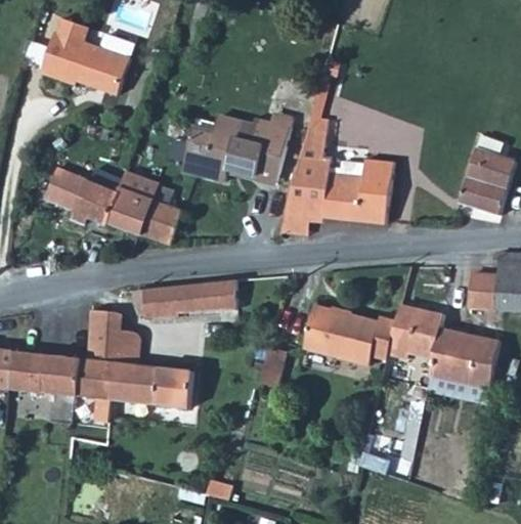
[(90,24),(66,15),(62,23),(88,29),(90,24)]
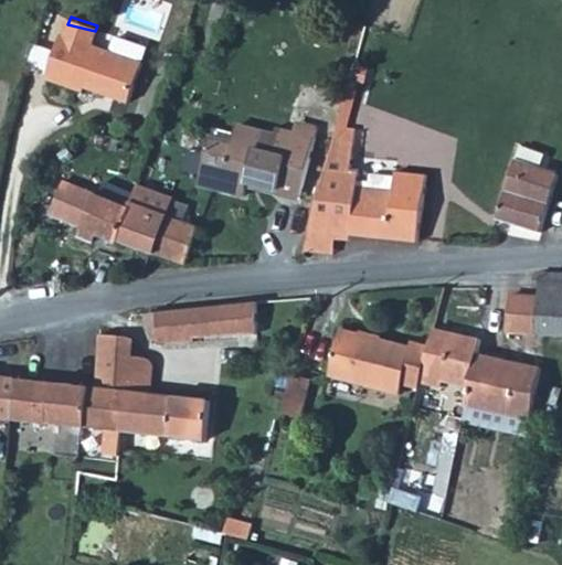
[(65,31),(93,41),(95,31),(67,24),(65,31)]
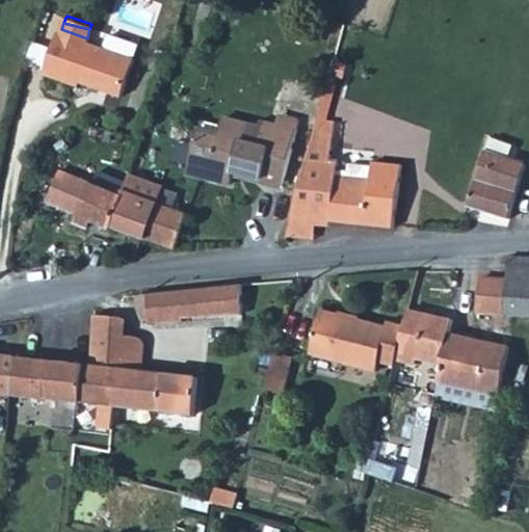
[(122,92),(134,54),(87,38),(61,29),(58,28),(44,71),(80,83),(81,79),(122,92)]
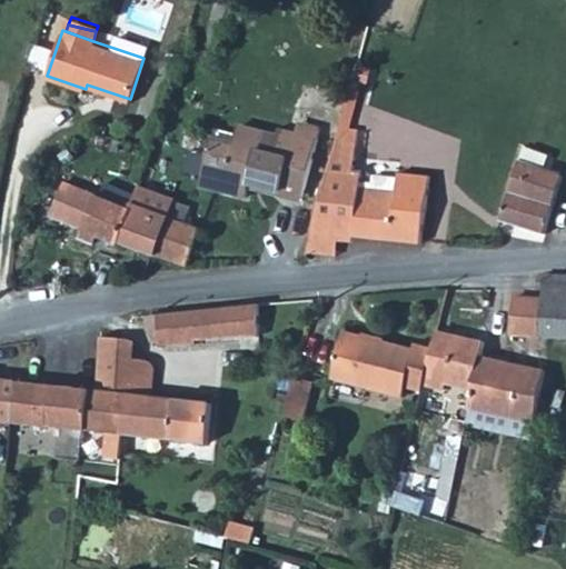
[(317,137),(278,126),(276,137),(236,127),(230,147),(209,140),(197,183),(244,196),(247,183),(301,197),(317,137)]
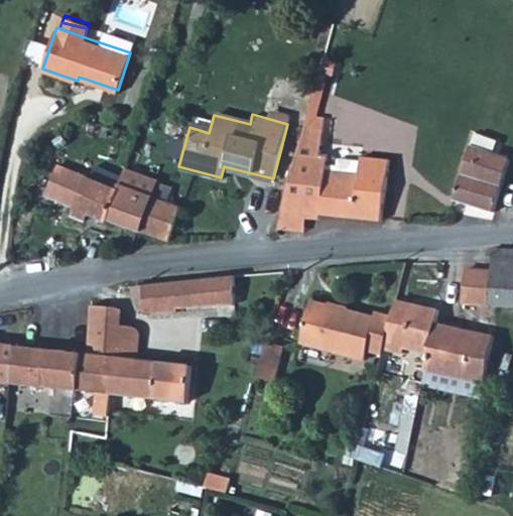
[(469,129),(465,140),(487,148),(492,135),(469,129)]
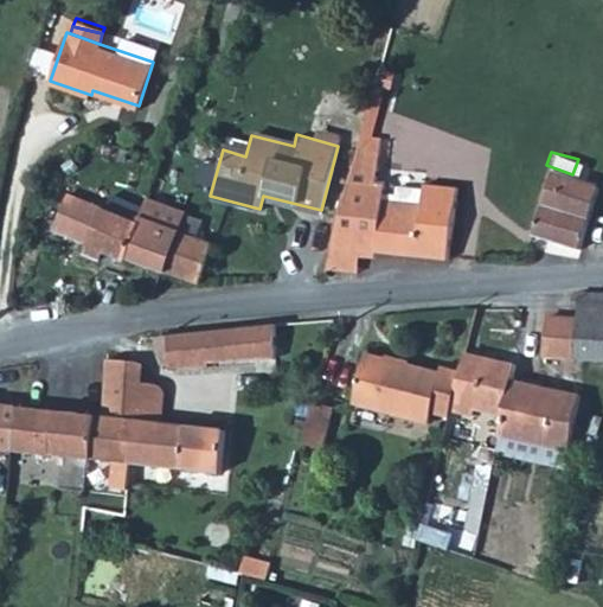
[(546,165),(533,208),(526,230),(573,246),(594,180),(572,174),(546,165)]
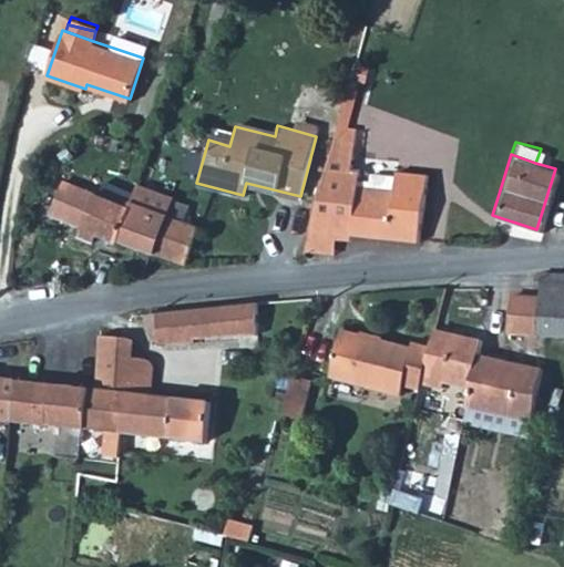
[(422,168),(393,167),(390,194),(361,194),(360,172),(322,172),(307,232),(334,233),(416,234),(422,168)]
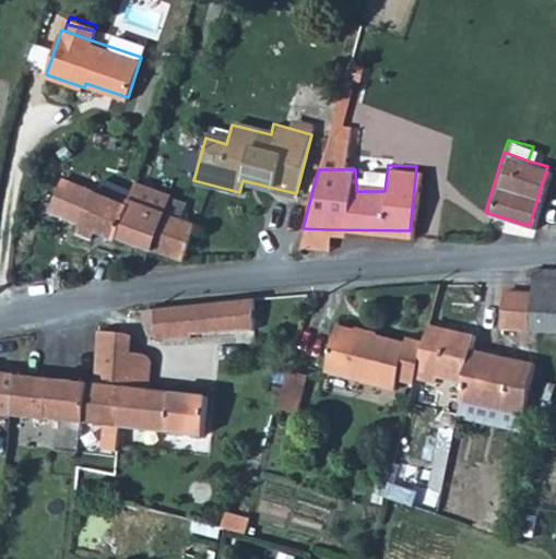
[(150,250),(165,214),(170,193),(133,182),(126,205),(61,179),(48,210),(115,239),(116,237),(138,247),(131,265),(139,268),(145,249),(150,250)]
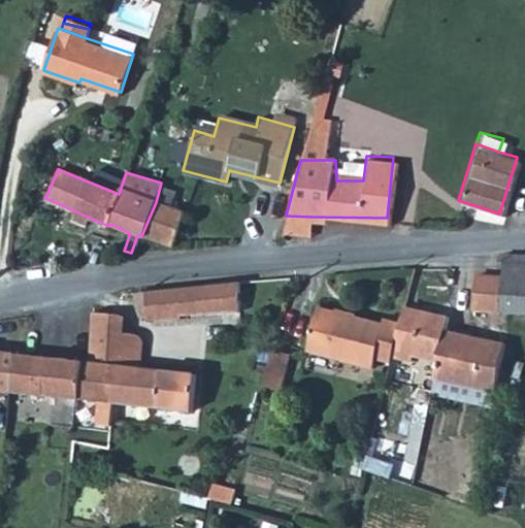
[(156,202),(141,236),(171,246),(185,212),(156,202)]
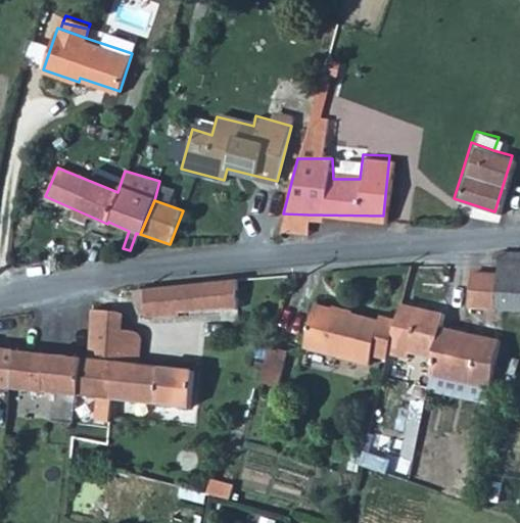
[(278,233),(306,233),(308,215),(283,214),(278,233)]
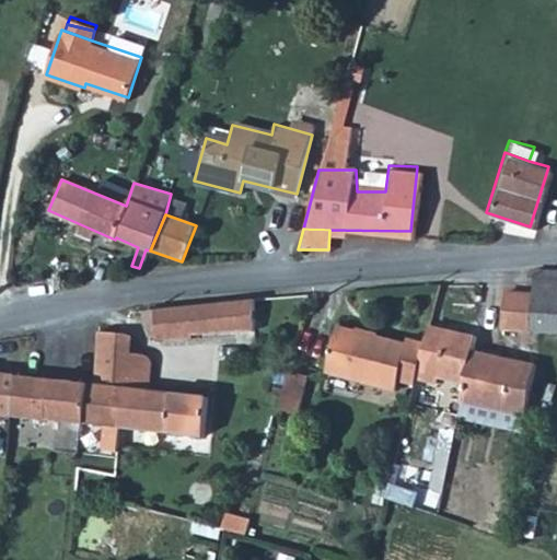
[(528,329),(556,329),(556,268),(529,268),(528,276),(528,292),(528,329)]
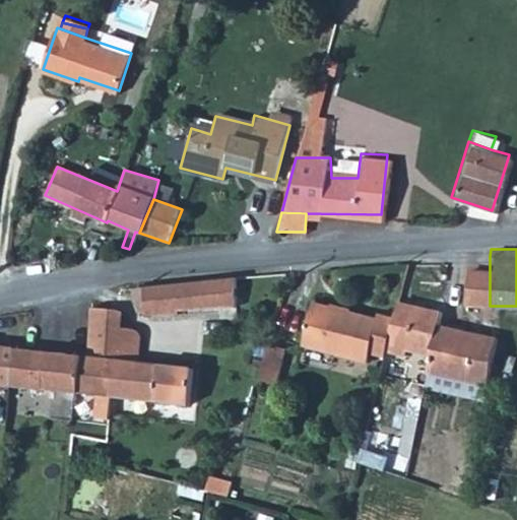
[(464,271),(463,304),(490,306),(490,271),(464,271)]
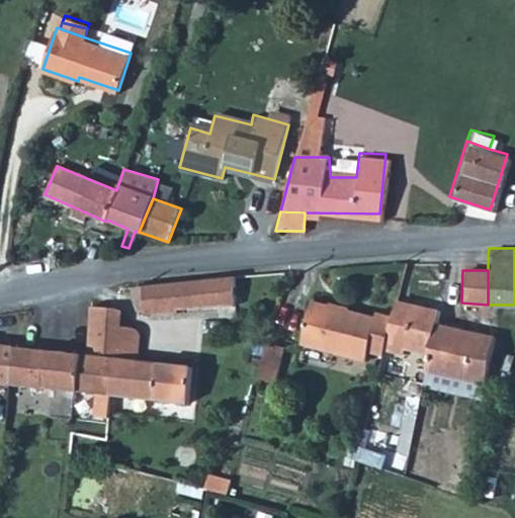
[(233,303),(232,275),(141,285),(142,313),(173,312),(173,307),(233,303)]
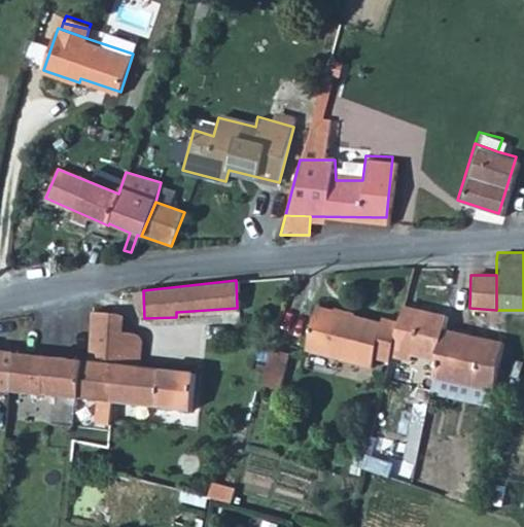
[(433,380),(491,393),(502,348),(442,334),(446,318),(404,308),(398,325),(390,358),(410,364),(411,356),(438,362),(433,380)]
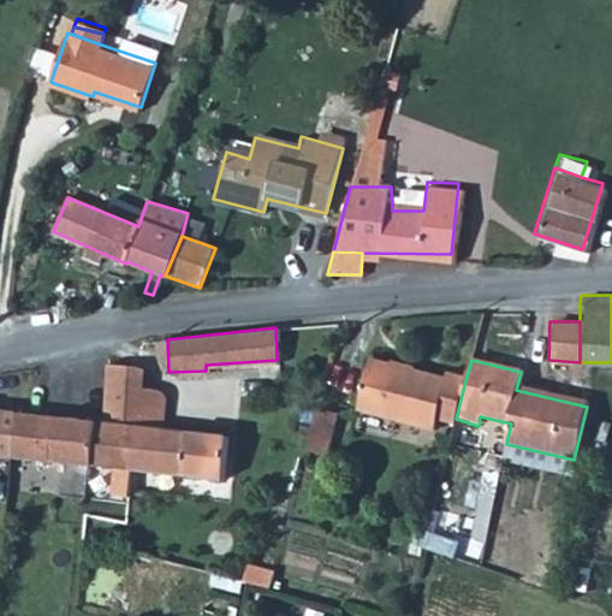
[(456,419),(465,380),(447,375),(446,381),(370,361),(357,413),(433,433),(435,426),(453,431),(456,419)]
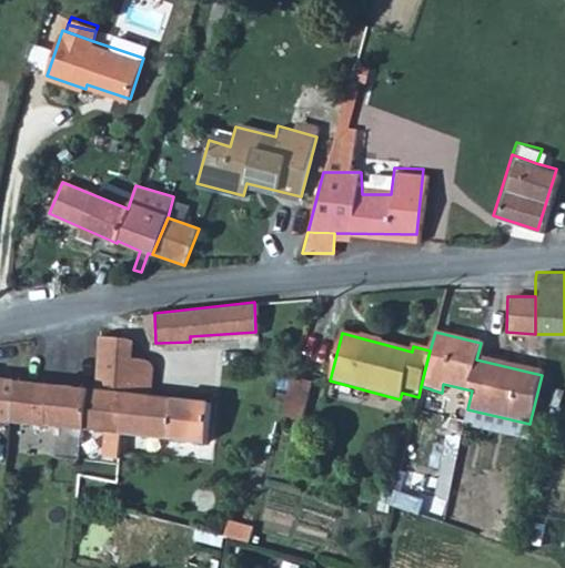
[(103,354),(142,358),(153,359),(134,340),(104,336),(103,354)]
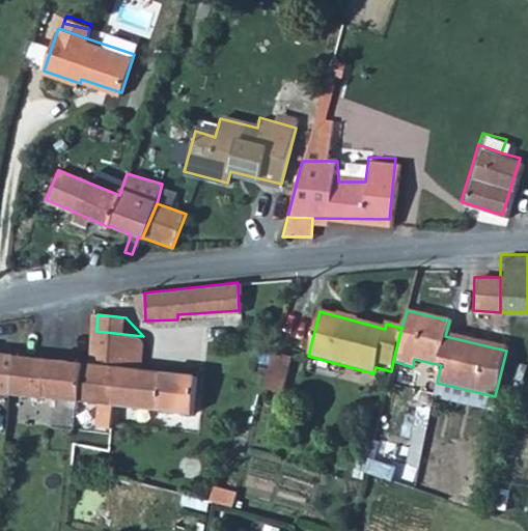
[(196,375),(141,368),(131,368),(133,335),(96,331),(92,364),(115,366),(110,404),(192,414),(196,375)]
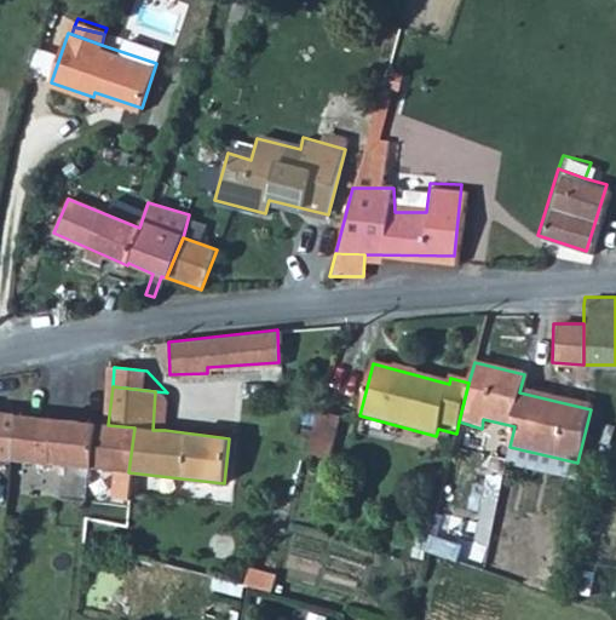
[(167,392),(155,391),(153,430),(165,430),(168,394),(167,392)]
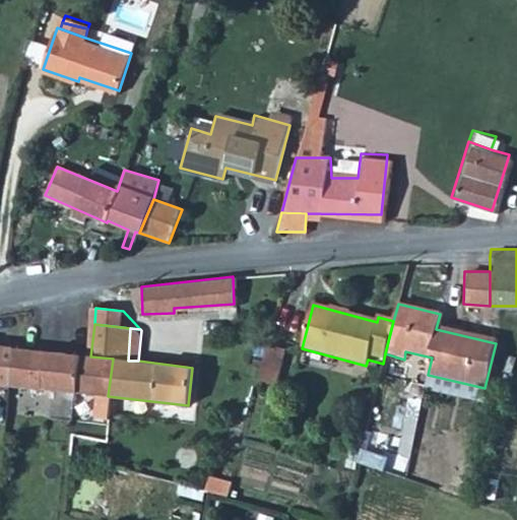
[(0,384),(8,385),(13,348),(0,346),(0,384)]
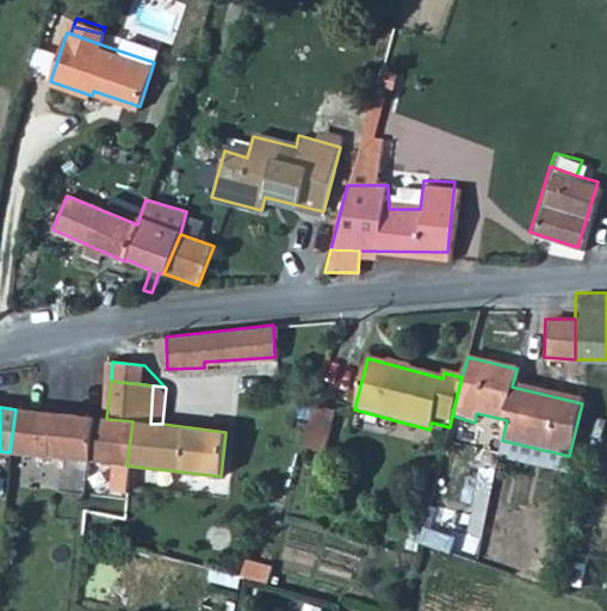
[(310,407),(301,448),(322,452),(332,413),(310,407)]
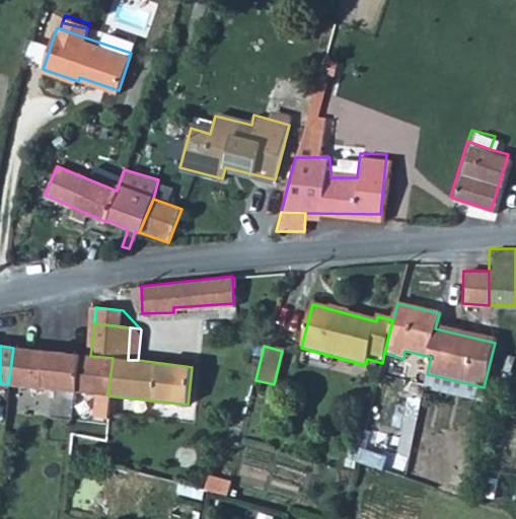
[(13,348),(8,384),(107,395),(113,358),(90,356),(85,355),(13,348)]
